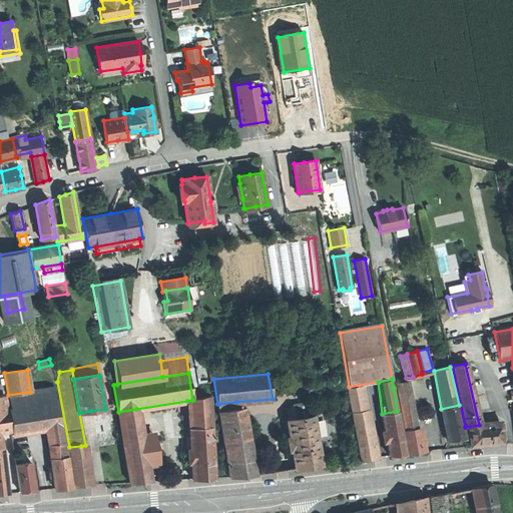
[(403,430),(416,428),(407,381),(395,382),(403,430)]
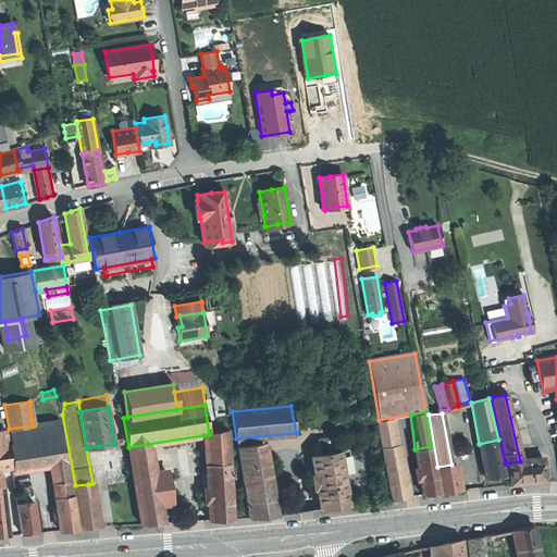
[(381,447),(395,445),(390,418),(379,420),(376,420),(381,447)]
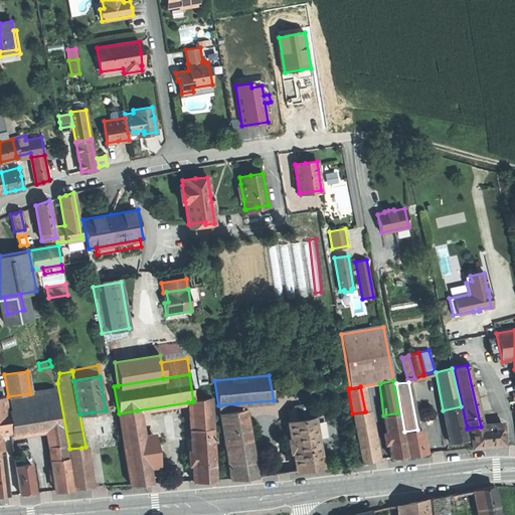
[(61,428),(56,389),(30,393),(8,396),(14,436),(46,431),(61,428)]
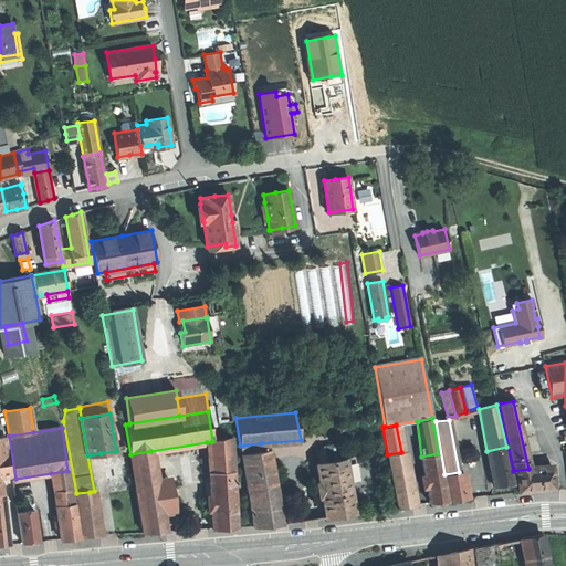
[(0,474),(11,473),(6,437),(0,437),(0,474)]
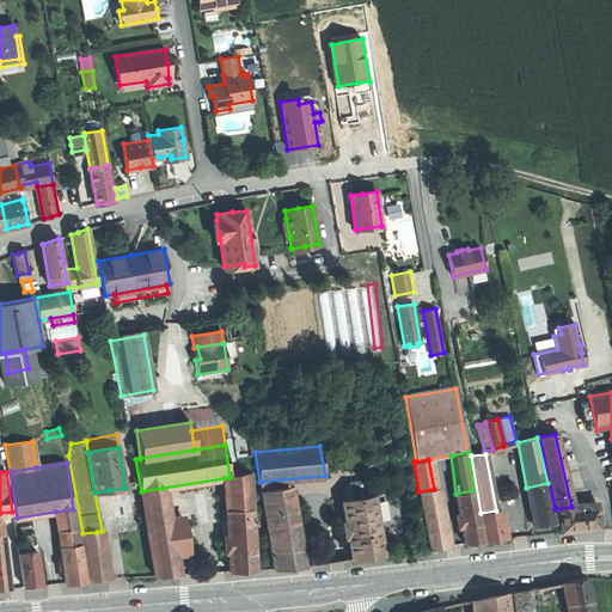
[(252,508),(251,473),(230,477),(224,478),(226,509),(252,508)]
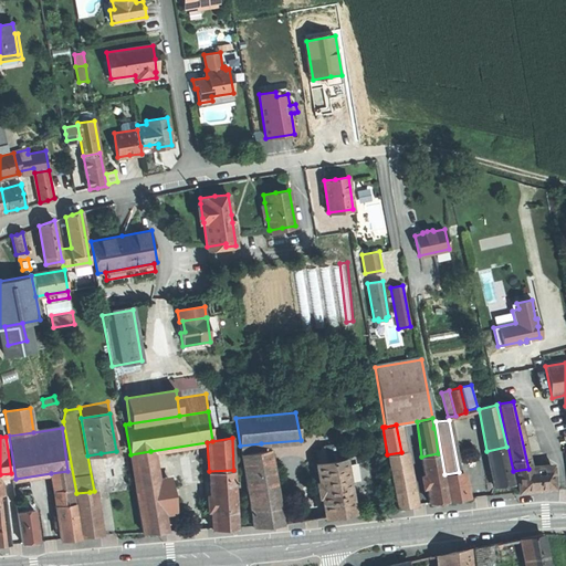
[(253,526),(274,525),(261,443),(240,446),(253,526)]
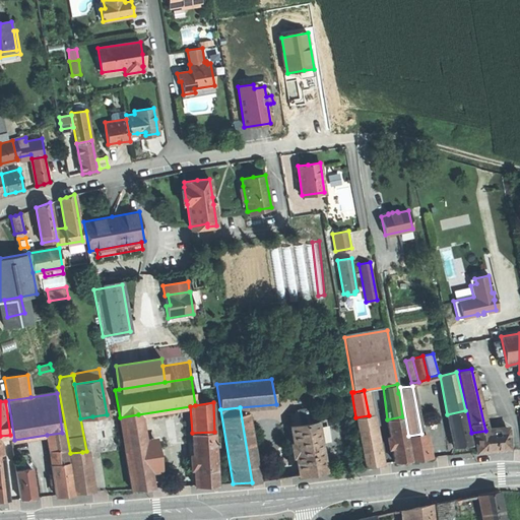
[(471,444),(465,410),(447,414),(454,447),(462,445),(471,444)]
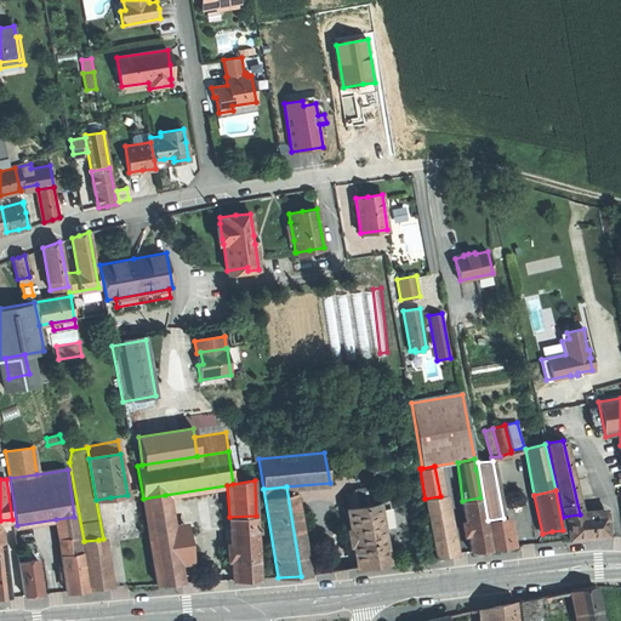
[(157,585),(180,584),(176,559),(171,533),(165,495),(143,499),(157,585)]
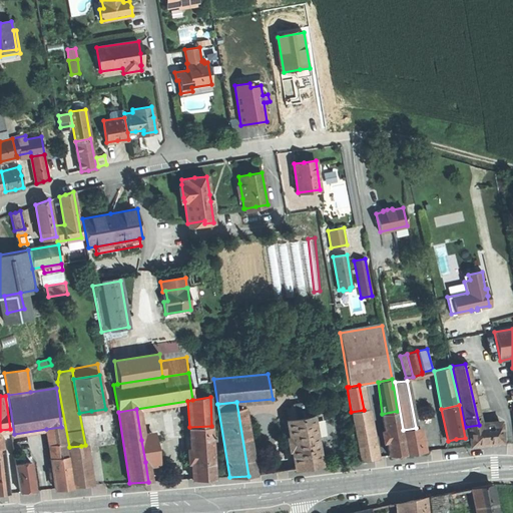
[(360,459),(372,458),(364,410),(351,412),(360,459)]
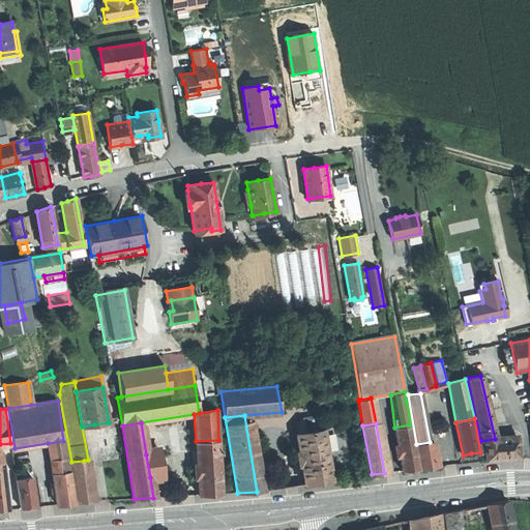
[(410,470),(418,469),(410,424),(394,428),(402,471),(410,470)]
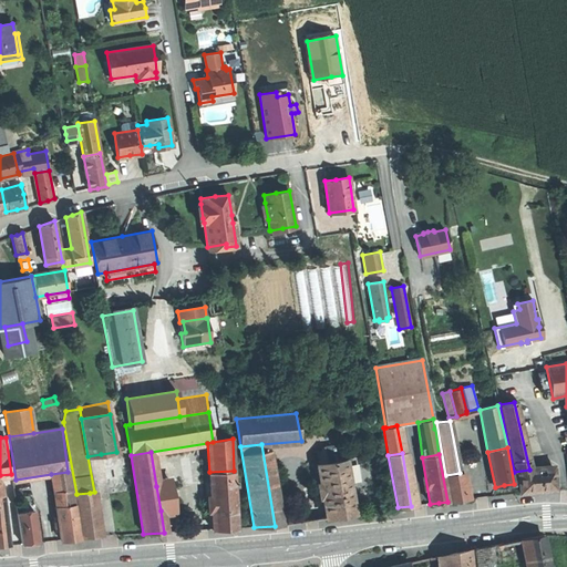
[(338,516),(354,513),(346,460),(317,464),(326,517),(338,516)]
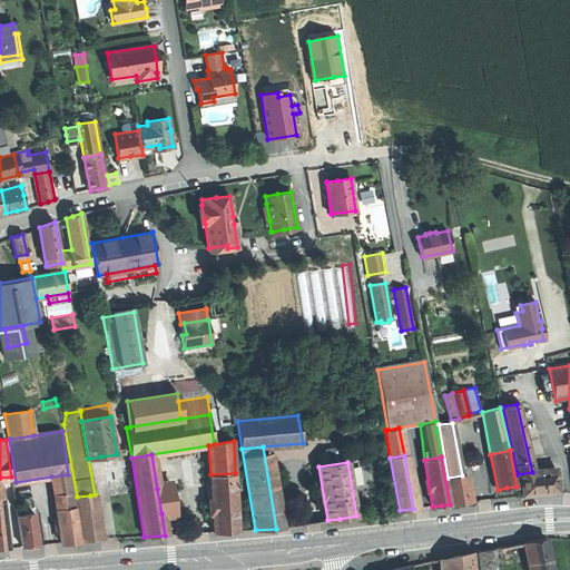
[(541,494),(558,492),(557,471),(532,472),(517,474),(520,485),(521,485),(522,495),(541,494)]
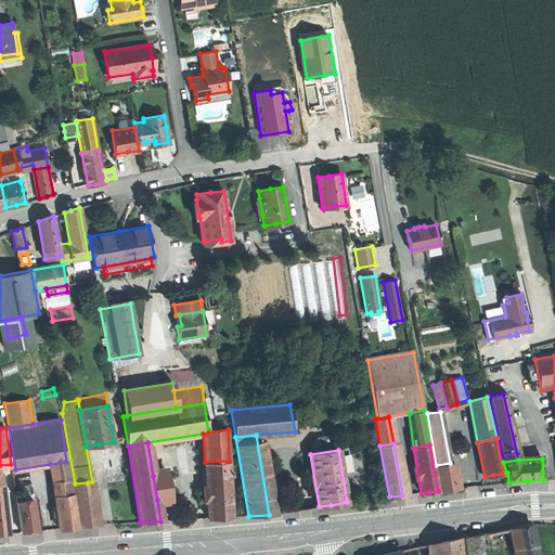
[(219,518),(232,517),(230,478),(230,472),(229,461),(205,462),(208,518),(219,518)]
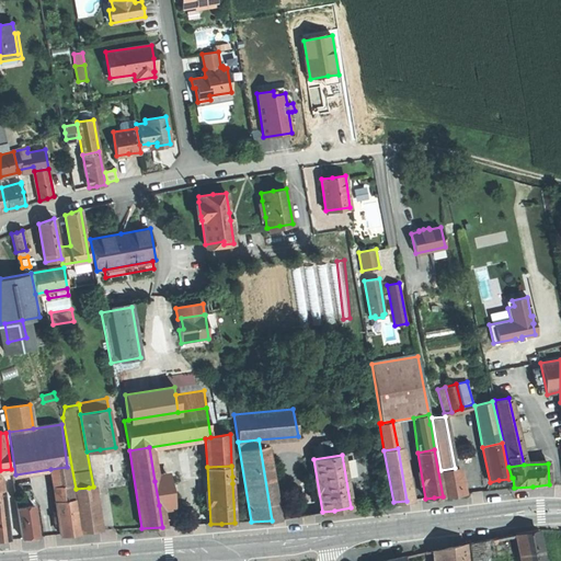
[(53,485),(71,483),(69,467),(67,467),(50,469),(53,485)]
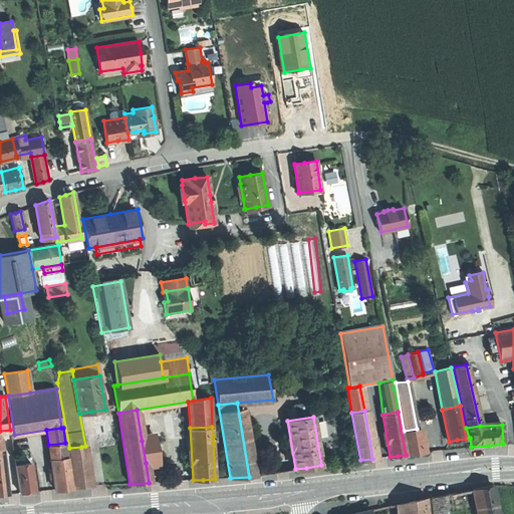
[(408,455),(421,453),(417,429),(404,431),(408,455)]
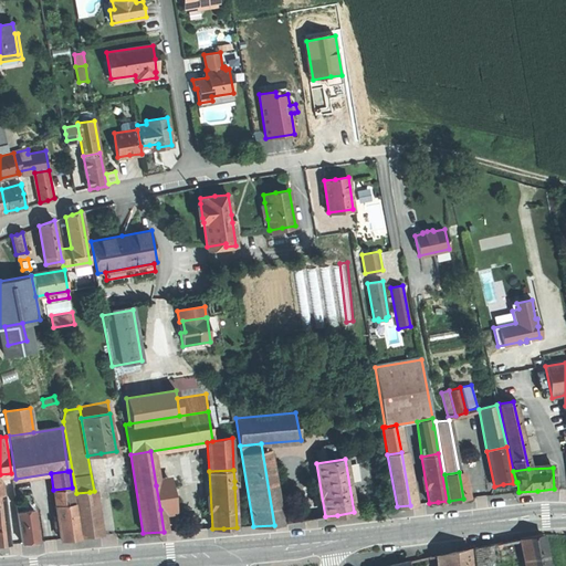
[(156,485),(160,510),(176,507),(171,482),(156,485)]
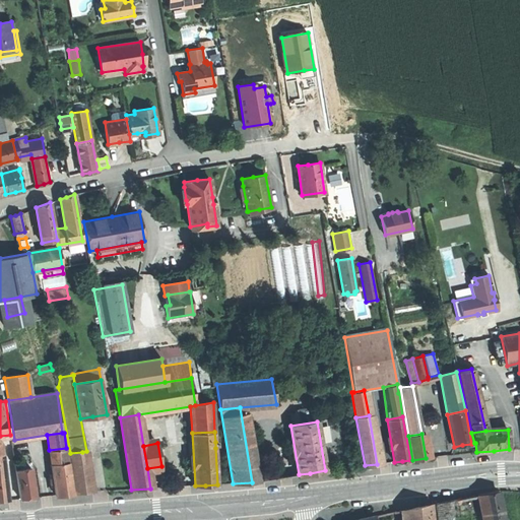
[(51,465),(68,462),(66,448),(49,450),(51,465)]
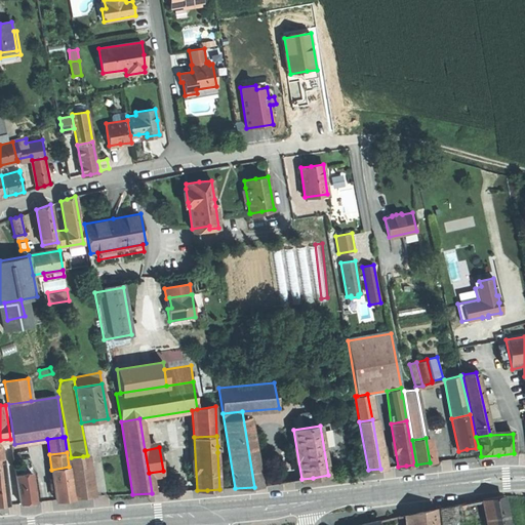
[(76,498),(89,497),(83,456),(71,457),(70,457),(76,498)]
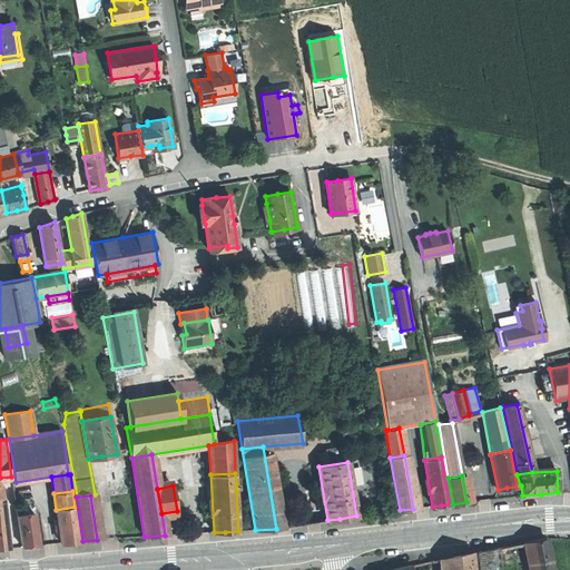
[(0,548),(9,548),(8,522),(6,523),(1,498),(0,498),(0,548)]
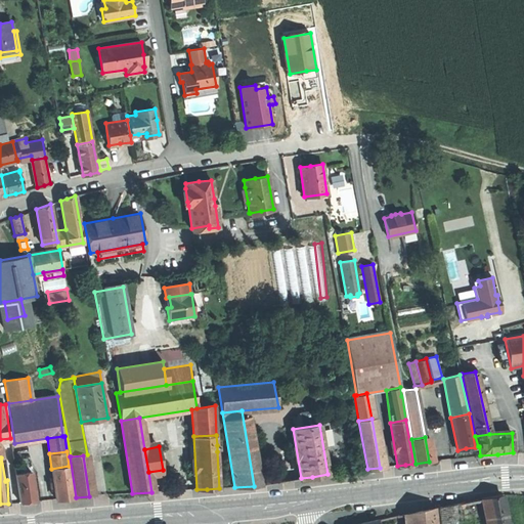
[(64,498),(74,496),(69,466),(51,469),(56,499),(64,498)]
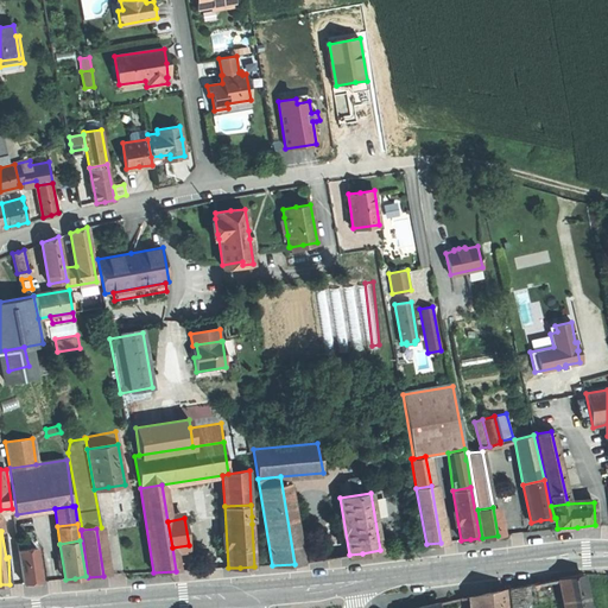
[(37,581),(42,581),(37,548),(19,550),(24,583),(37,581)]
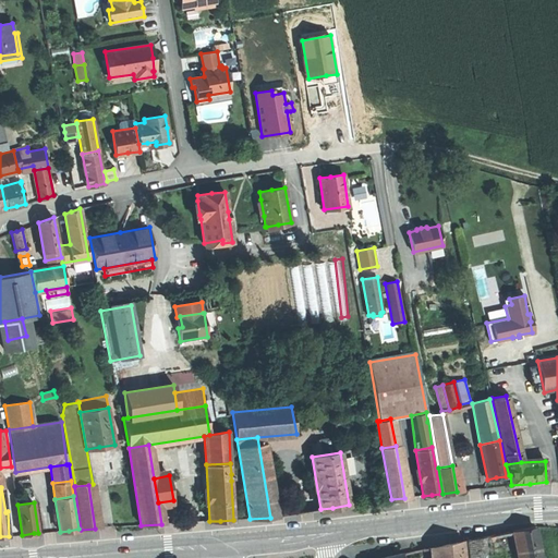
[(523,529),(514,530),(520,557),(541,557),(534,525),(523,529)]
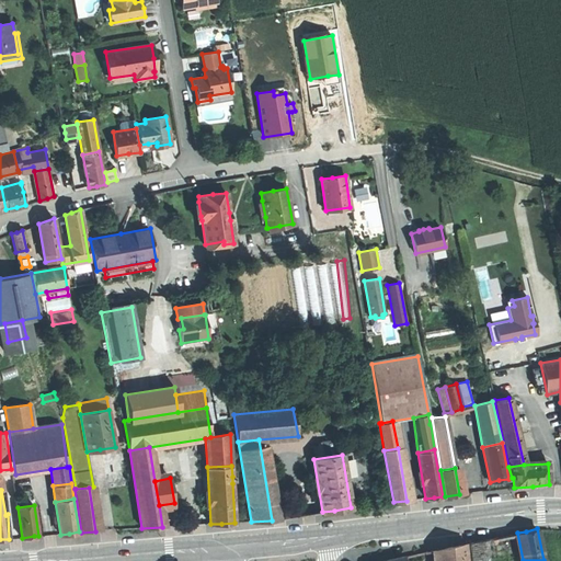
[(468,542),(469,560),(485,560),(484,539),(468,542)]
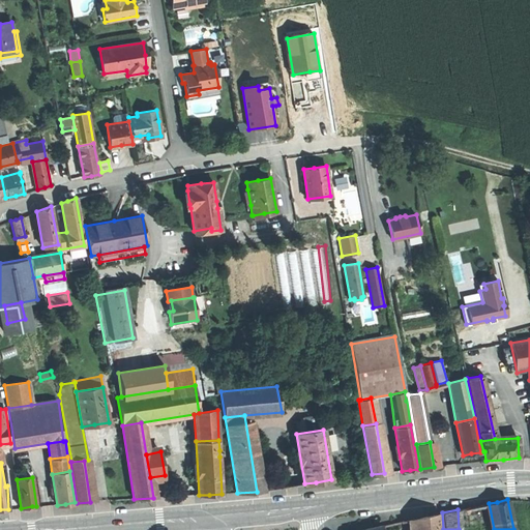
[(441,529),(440,513),(424,517),(425,529),(441,529)]
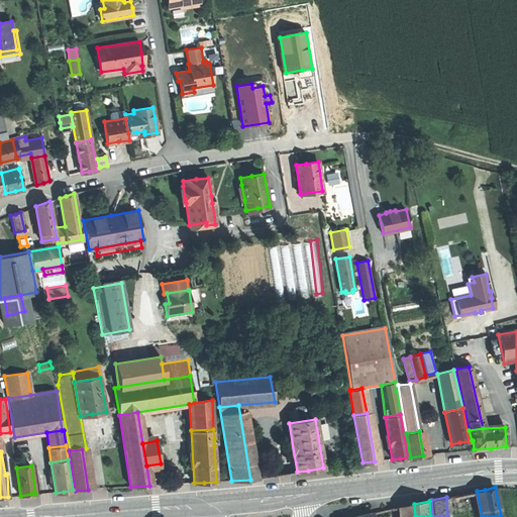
[(415,516),(414,504),(398,507),(398,516),(415,516)]
